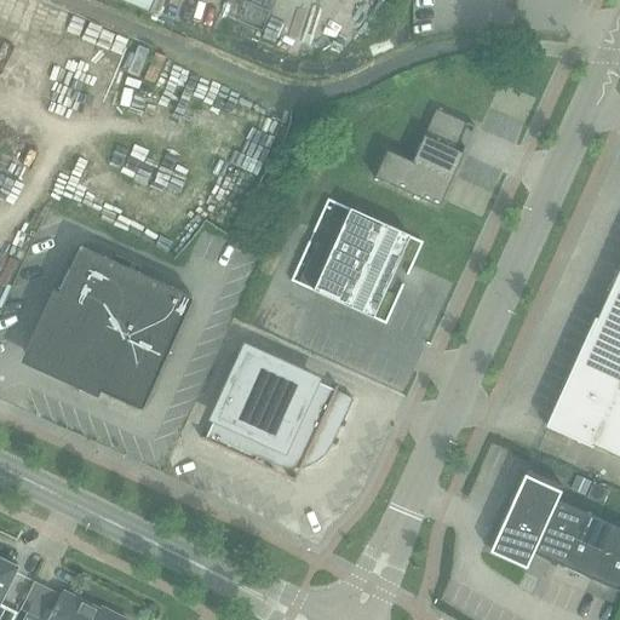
[(120,0),(149,12),(153,0),(120,0)]
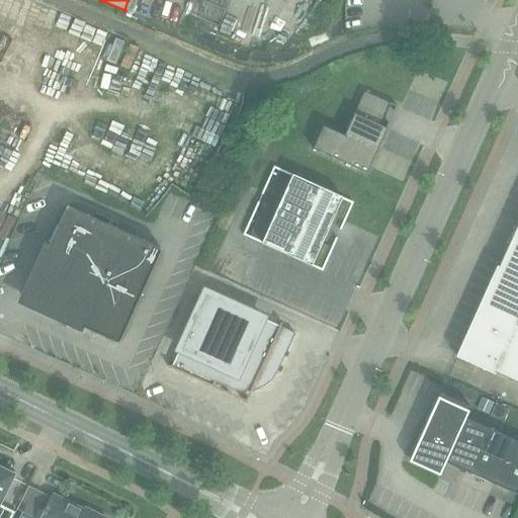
[(323,126),(313,150),(366,174),(390,124),(387,123),(385,128),(379,125),(390,105),(395,107),(394,111),(395,111),(397,107),(364,92),(344,137),(323,126)]
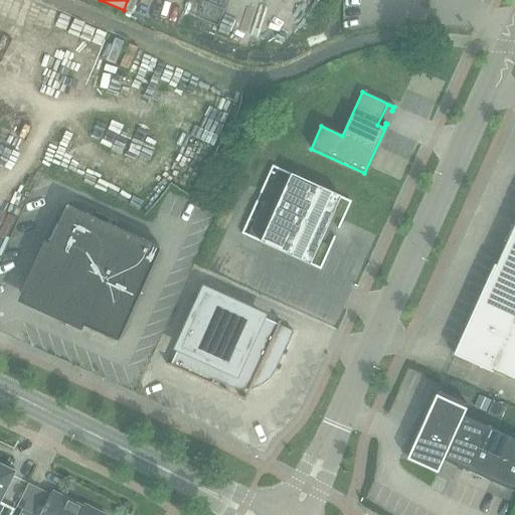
[(261,241),(260,242),(310,266),(310,264),(340,198),(341,197),(291,174),(290,176),(261,241)]
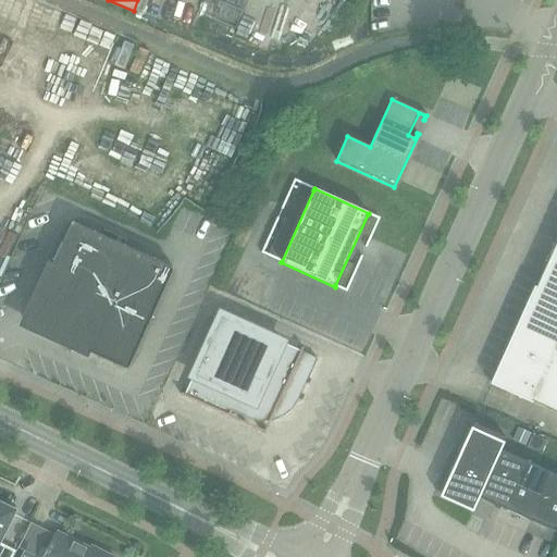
[(85,357),(89,347),(91,348),(89,353),(127,370),(173,269),(72,222),(52,264),(57,267),(53,275),(49,274),(26,323),(67,343),(69,338),(76,342),(72,351),(73,351),(74,349),(84,355),(83,357),(85,357)]
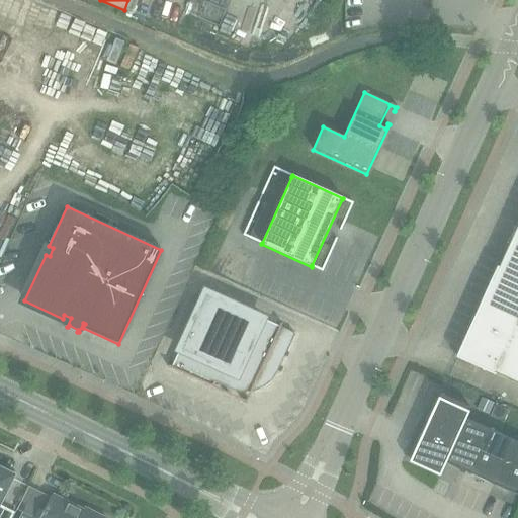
[(517,223),(498,267),(497,266),(455,357),(495,375),(496,373),(517,383),(517,223)]
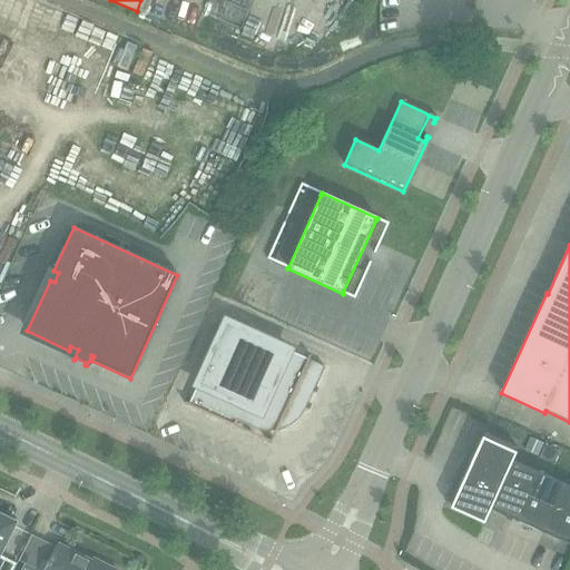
[(185,404),(233,425),(234,424),(231,423),(233,420),(253,429),(264,432),(277,431),(288,426),(298,419),(305,409),(324,367),(308,361),(311,356),(308,355),(307,360),(226,323),(189,404),(185,402),(185,404)]
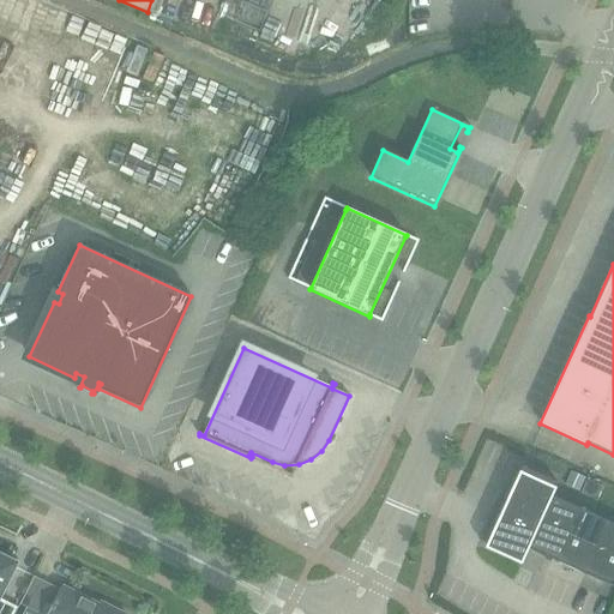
[(558,483),(522,467),(487,546),(495,549),(522,561),(528,548),(554,560),(554,561),(557,563),(557,561),(583,573),(585,575),(613,587),(613,583),(613,524),(609,522),(607,521),(581,510),(581,509),(578,507),(578,509),(552,497),(558,483)]
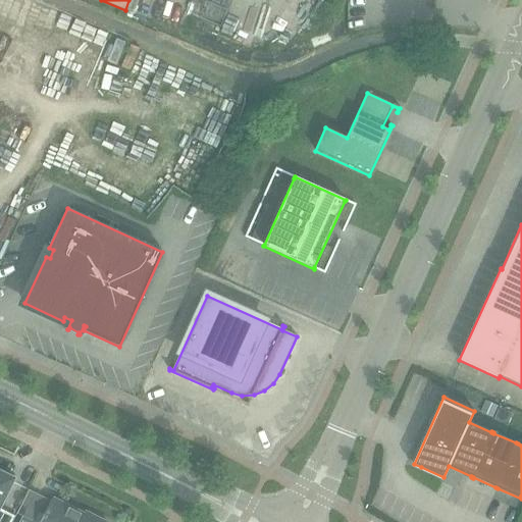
[(0,507),(14,479),(0,471),(0,507)]
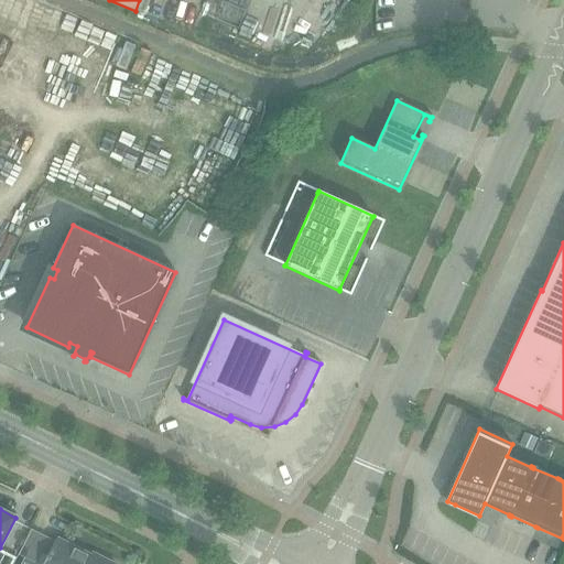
[(114,563),(100,557),(98,561),(91,557),(91,556),(56,539),(43,563),(22,563),(25,559),(24,559),(21,563),(114,563)]
